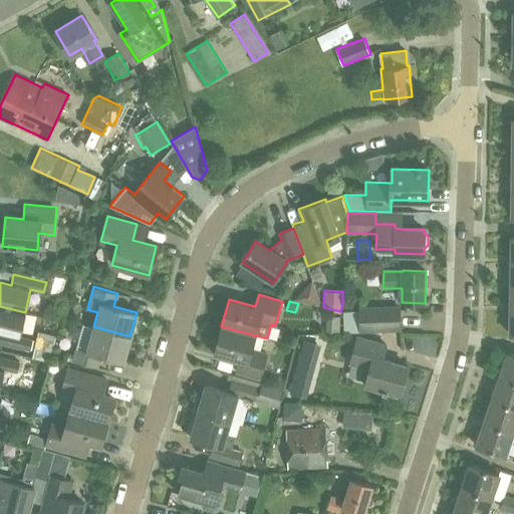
[(402,331),(401,304),(358,306),(358,310),(342,311),(343,330),(359,330),(359,332),(402,331)]
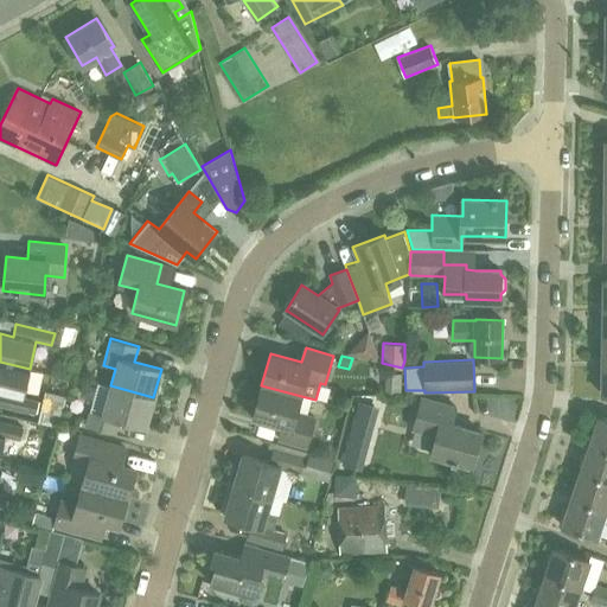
[(23,397),(30,369),(0,362),(0,406),(34,414),(38,401),(23,397)]
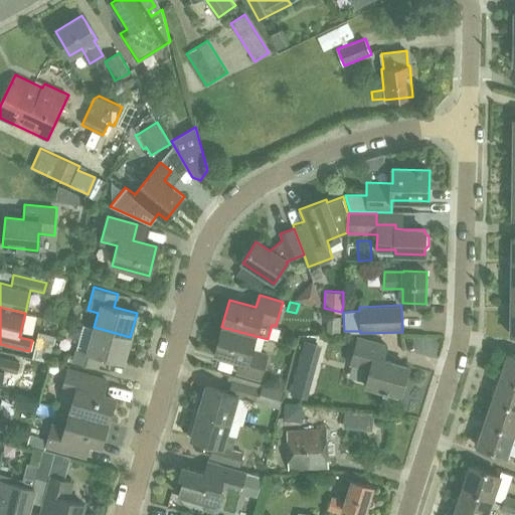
[(123,363),(130,337),(94,327),(87,352),(75,349),(72,362),(97,368),(100,356),(123,363)]
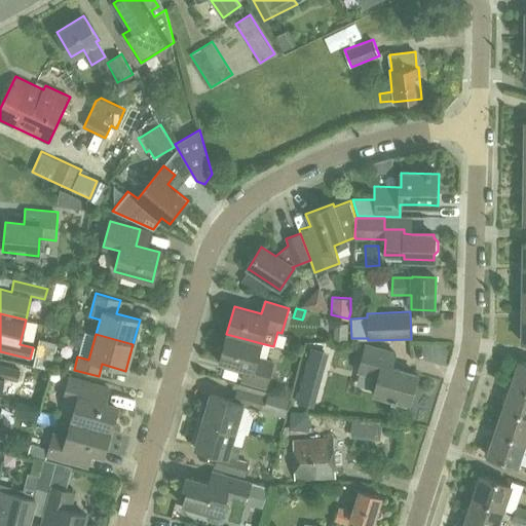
[(261,343),(226,334),(219,362),(245,370),(241,380),(265,387),(273,362),(257,357),(261,343)]
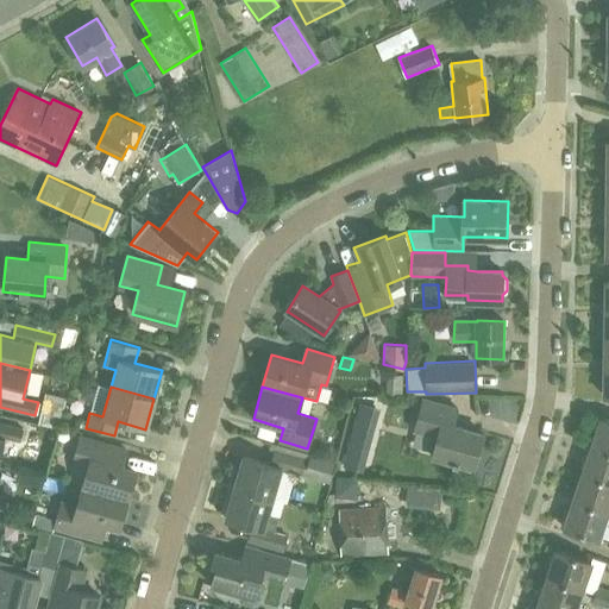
[(457,408),(458,401),(438,396),(435,402),(424,399),(414,431),(438,437),(432,457),(473,469),(484,433),(453,424),(458,408),(457,408)]
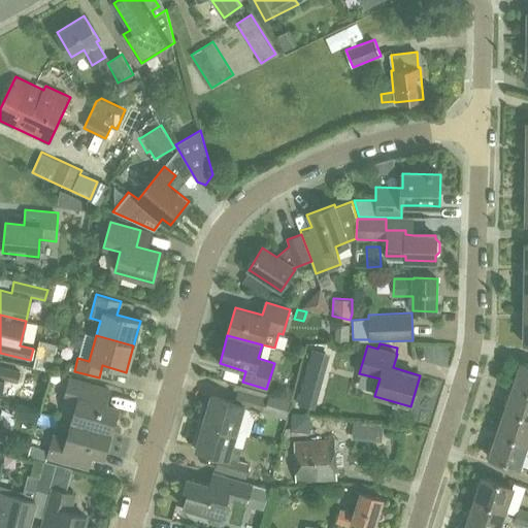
[(312,350),(307,367),(325,371),(330,355),(312,350)]
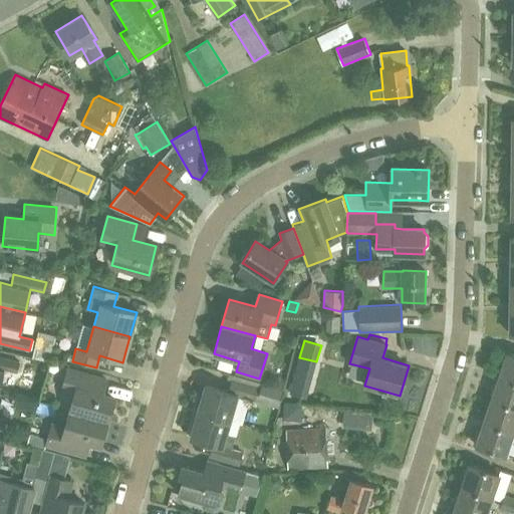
[(502,375),(513,379),(513,353),(510,352),(502,375)]
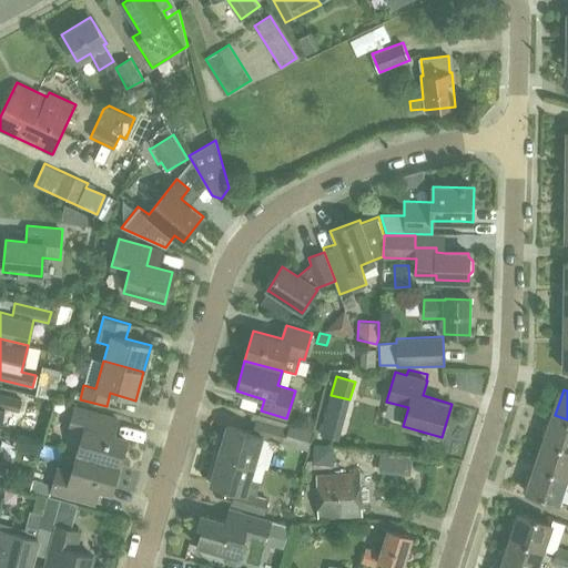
[(19,413),(21,401),(0,395),(0,424),(3,409),(19,413)]
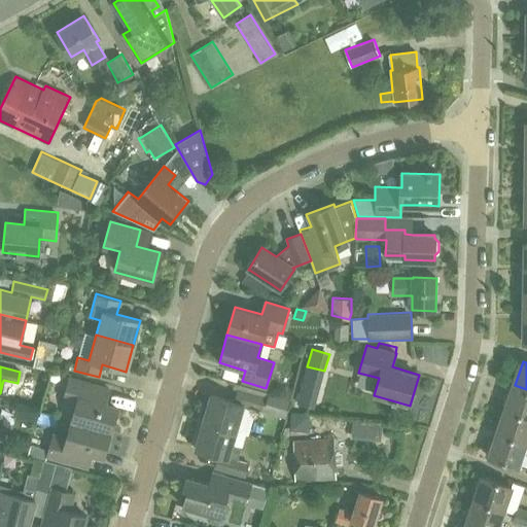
[(108,431),(115,407),(104,403),(108,389),(68,378),(63,399),(76,402),(71,421),(108,431)]
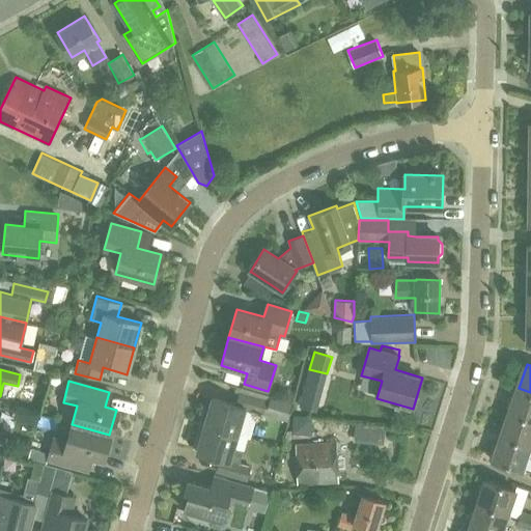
[(530,419),(530,392),(519,388),(510,412),(530,419)]
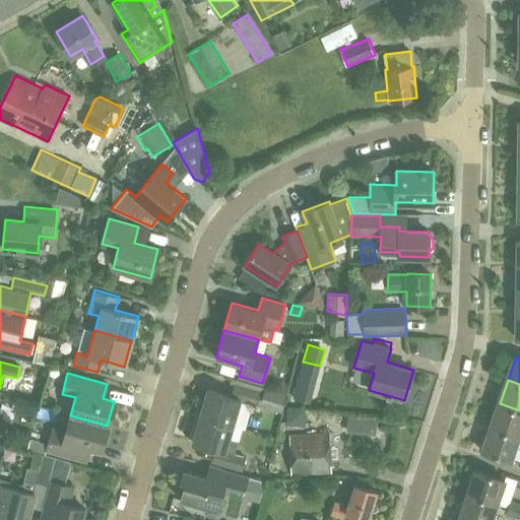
[(199,416),(233,426),(240,400),(282,412),(287,394),(265,388),(264,391),(235,383),(231,396),(207,389),(199,416)]
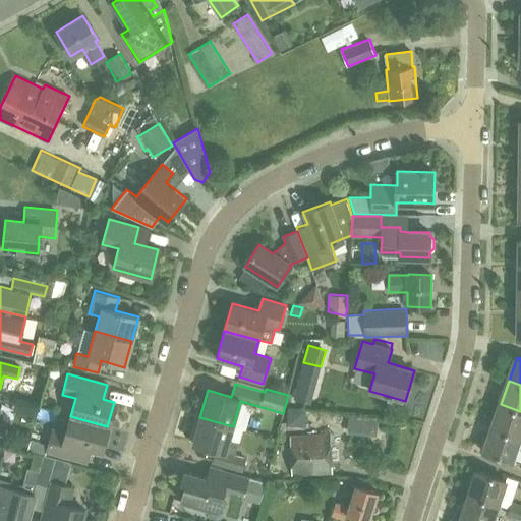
[(520,411),(501,404),(493,427),(520,437),(520,411)]
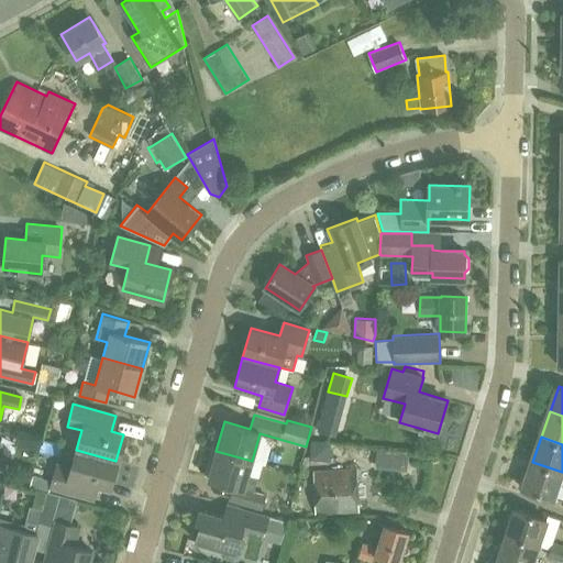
[(329,461),(331,441),(311,440),(310,460),(329,461)]
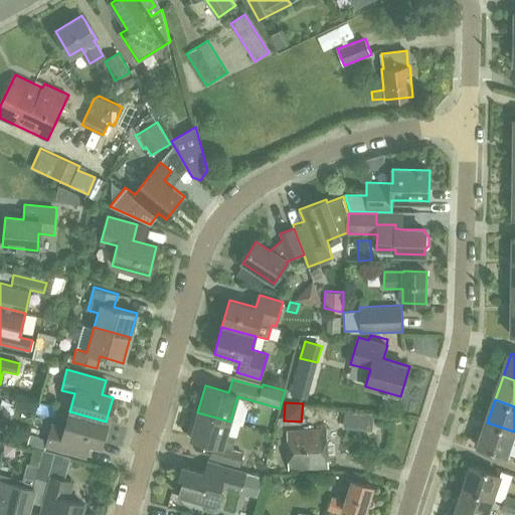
[(99,447),(106,421),(69,411),(64,430),(51,425),(45,446),(84,457),(89,444),(99,447)]
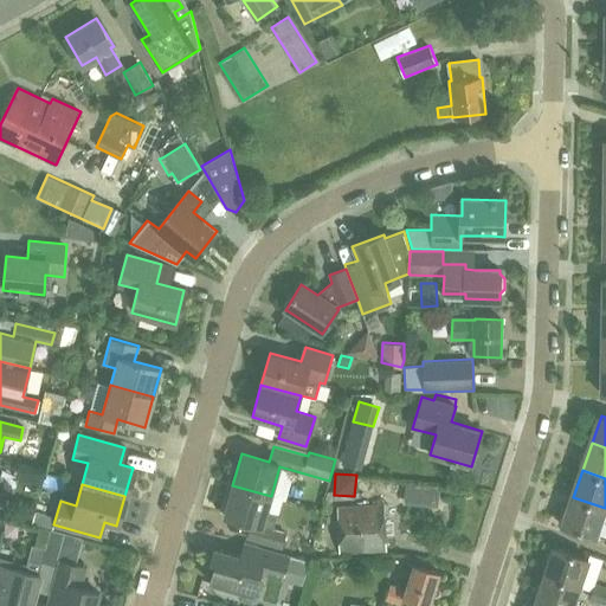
[(266,511),(271,496),(232,485),(224,517),(250,524),(246,539),(283,549),(288,532),(275,528),(277,515),(266,511)]
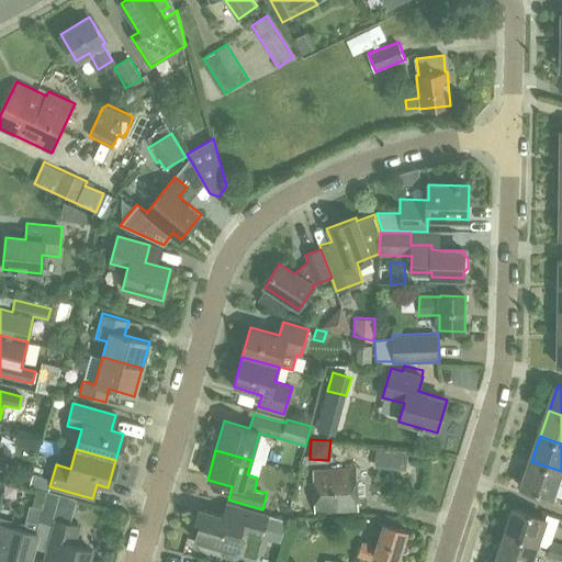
[(407,453),(394,452),(393,467),(406,468),(407,453)]
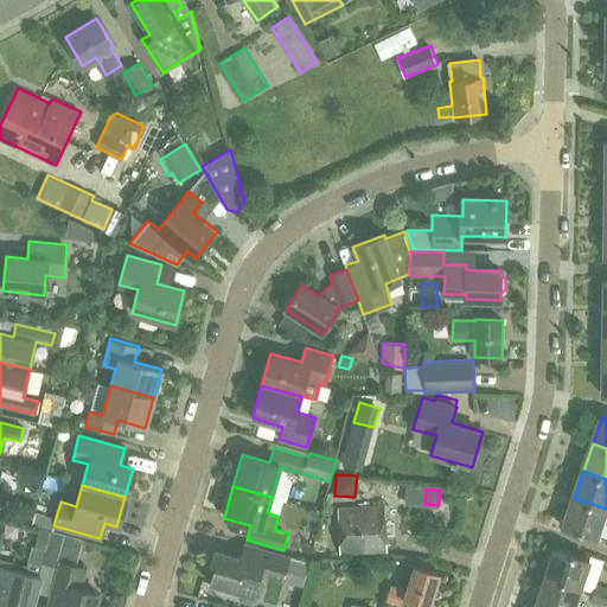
[(606,510),(606,509),(574,498),(564,526),(598,537),(606,510)]
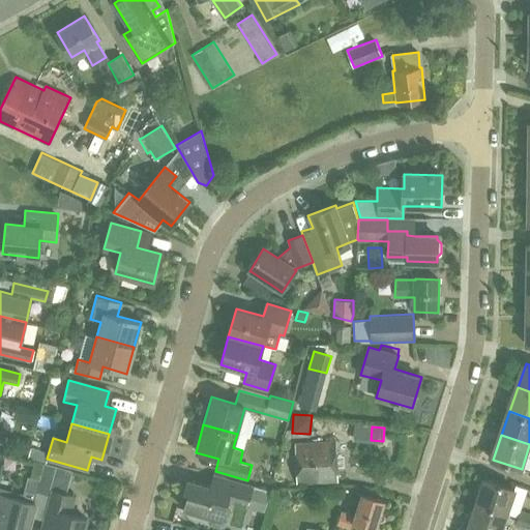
[(297,482),(337,481),(336,444),(296,445),(297,482)]
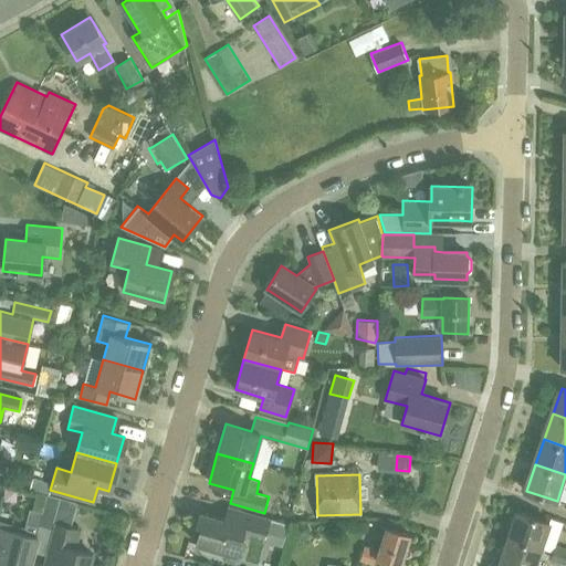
[(52,523),(53,524),(53,523),(61,498),(48,494),(39,525),(51,528),(52,523)]
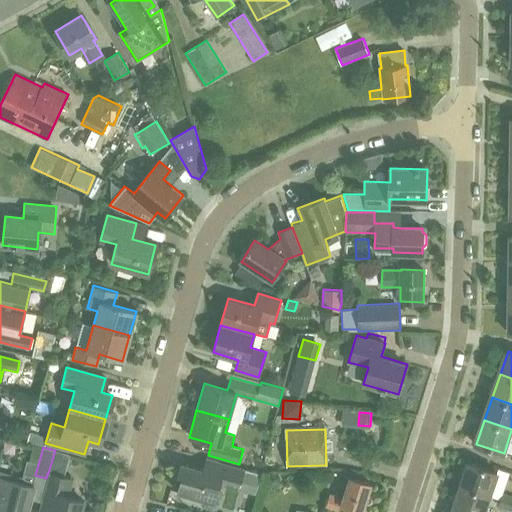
[(240,483),(244,469),(218,461),(214,473),(184,465),(180,467),(179,471),(181,476),(177,492),(204,500),(206,503),(214,505),(218,503),(220,495),(219,491),(222,478),(240,483)]
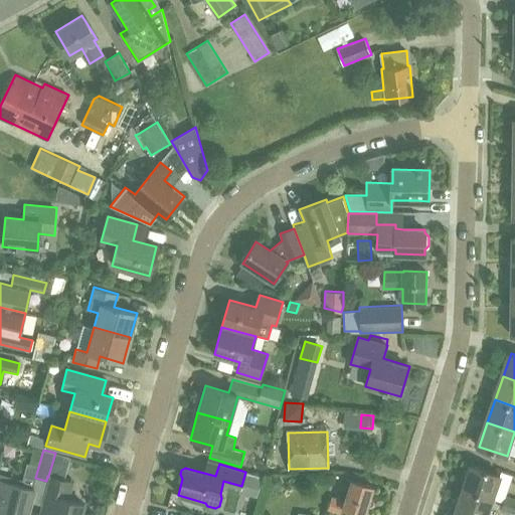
[(465,489),(493,498),(501,475),(473,465),(465,489)]
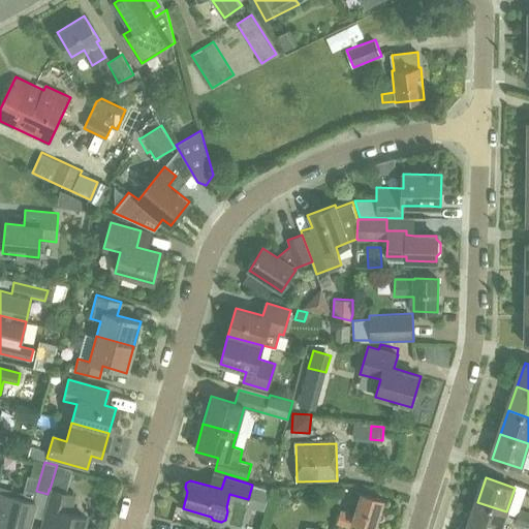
[(72,495),(50,490),(49,489),(48,494),(49,494),(42,518),(54,521),(51,528),(81,528),(85,518),(68,514),(72,495)]
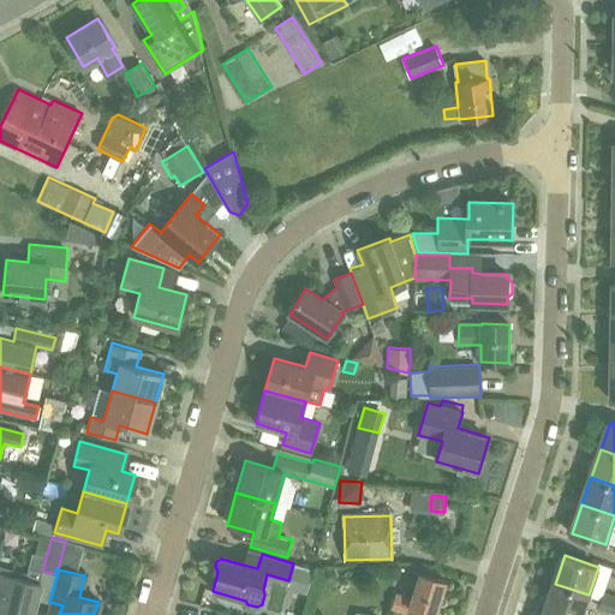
[(330,586),(338,580),(336,571),(327,568),(321,574),(322,583),(330,586)]
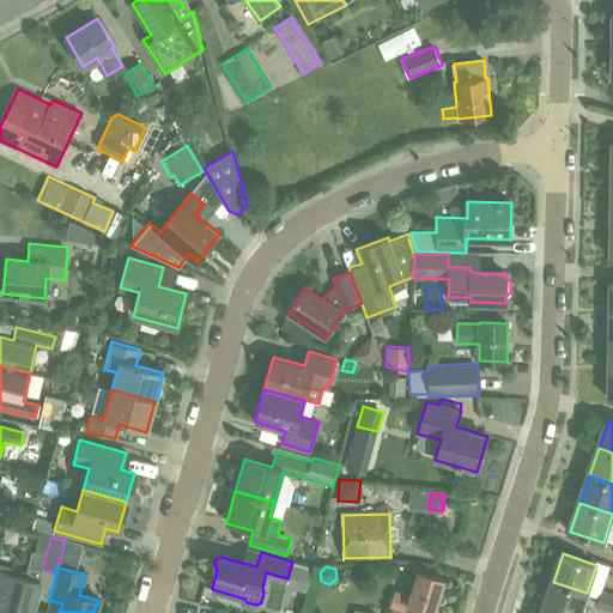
[(31,612),(40,582),(0,570),(0,602),(1,602),(0,607),(0,612),(31,612)]
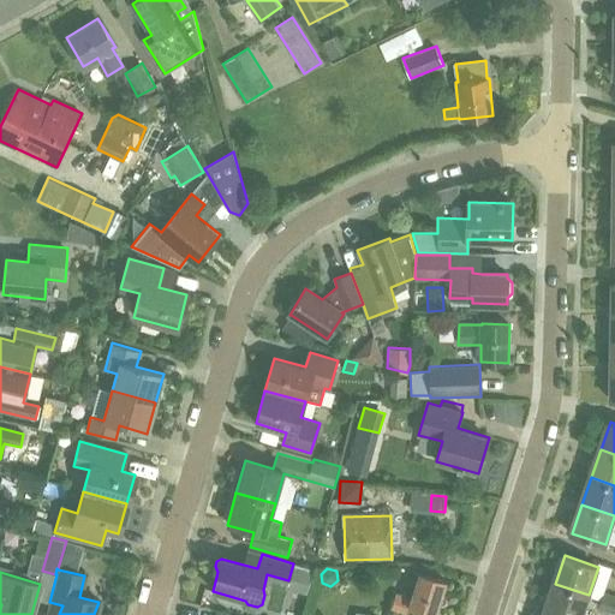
[(435,614),(446,583),(421,573),(412,599),(395,595),(390,610),(405,614),(407,614),(411,607),(435,614)]
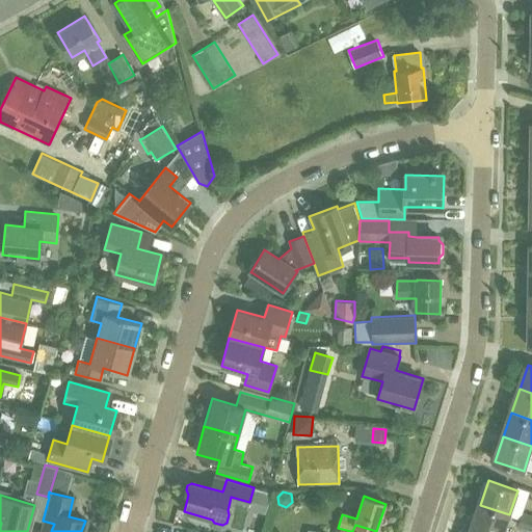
[(503,531),(509,514),(480,505),(472,529),(481,531),(503,531)]
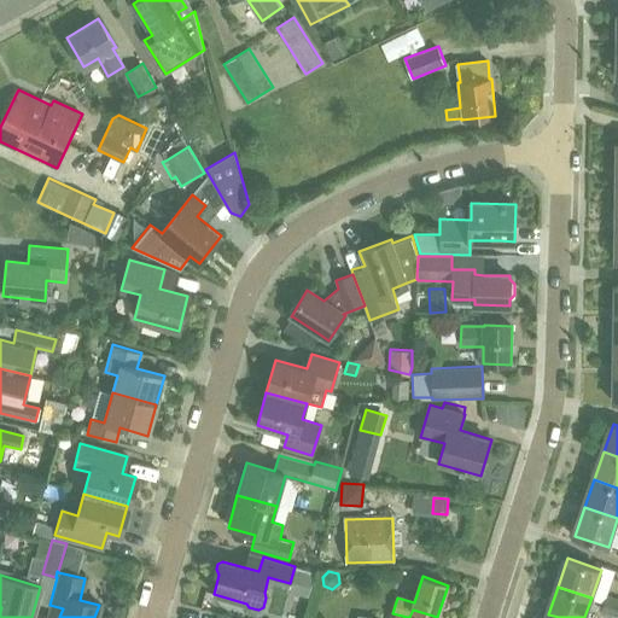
[(617,598),(607,595),(604,605),(602,611),(617,616),(617,598)]
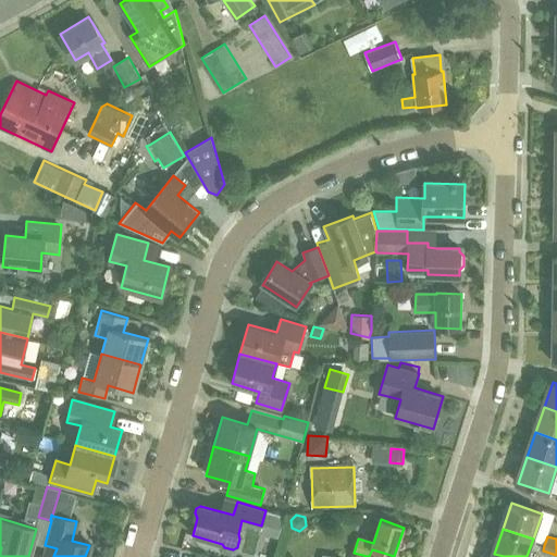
[(195,542),(193,551),(206,554),(208,545),(195,542)]
